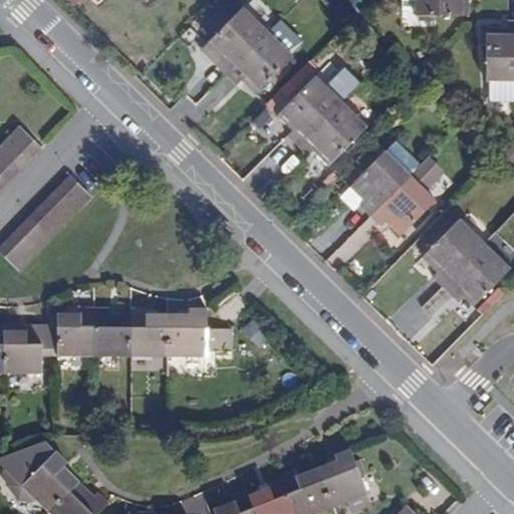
[(414,0),(414,19),(466,20),(466,0),(414,0)]
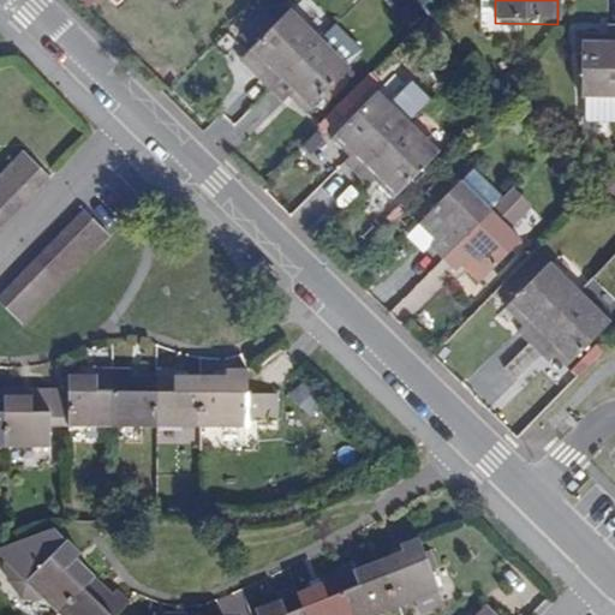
[(257,78),(272,93),(320,41),(290,12),(246,55),(262,72),(257,78)]
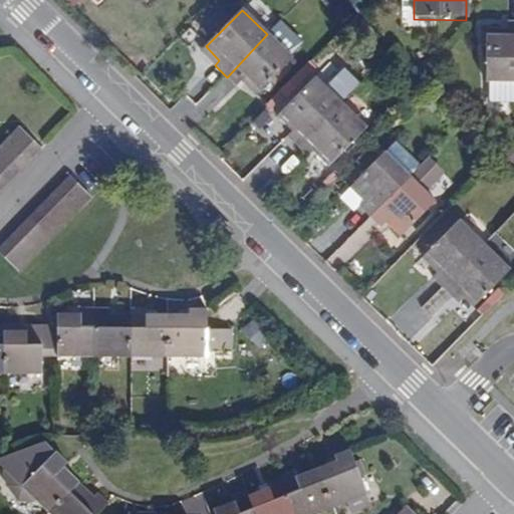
[(513,22),(508,22),(508,28),(487,27),(487,98),(513,98),(513,22)]
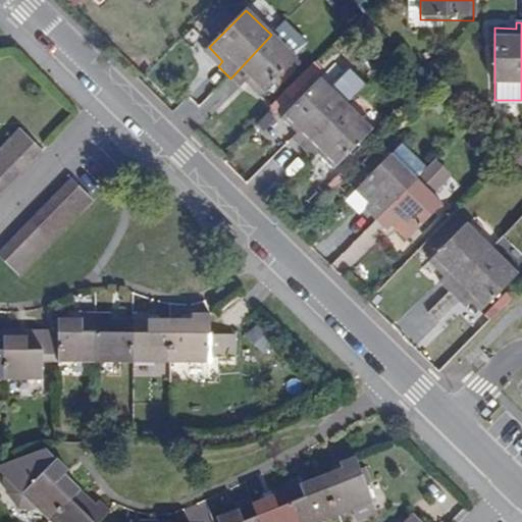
[(271,35),(230,79),(240,88),(244,83),(259,99),(297,60),(271,35)]
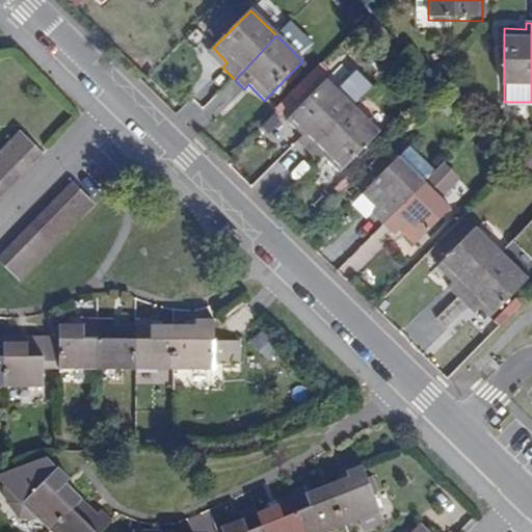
[(296,142),(308,154),(350,110),(325,84),(287,123),(301,137),(296,142)]
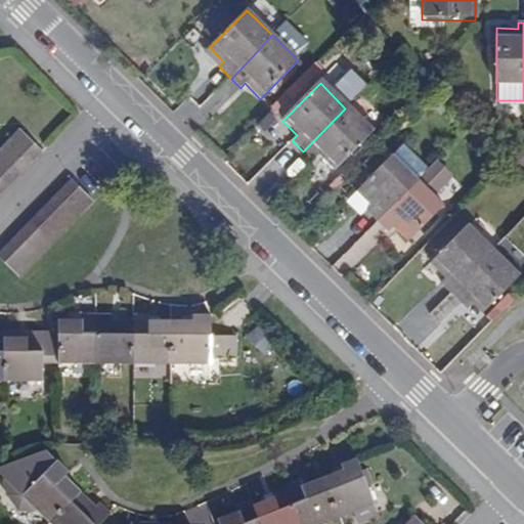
[(345,108),(303,151),(313,162),(318,157),(334,172),(370,134),(345,108)]
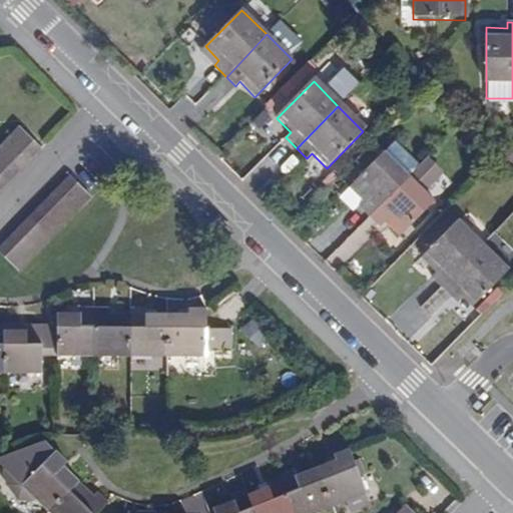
[(30,159),(40,149),(18,129),(8,140),(30,159)]
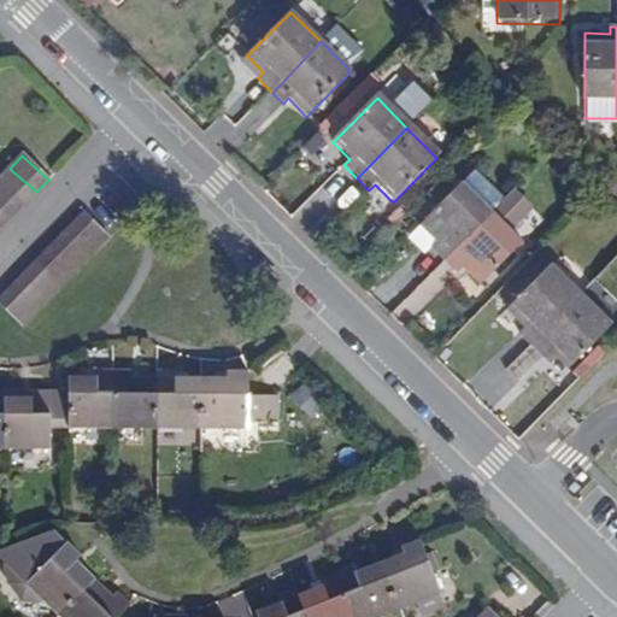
[(0,182),(24,205),(36,192),(10,169),(0,177),(0,182)]
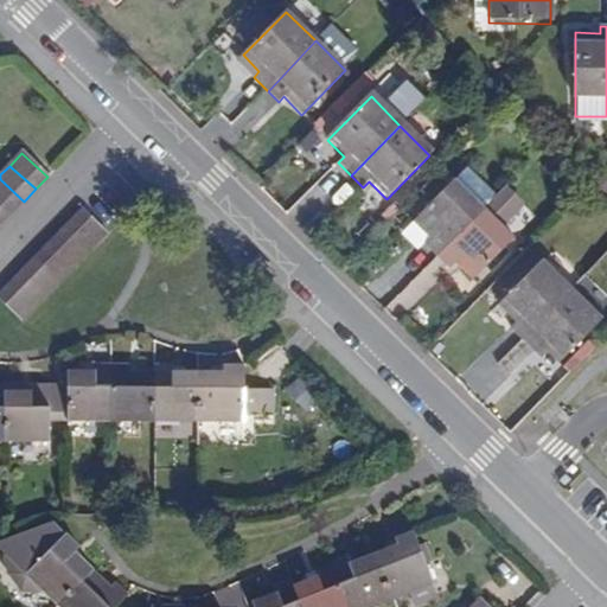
[(427,244),(439,257),(487,208),(458,178),(415,222),(432,240),(427,244)]
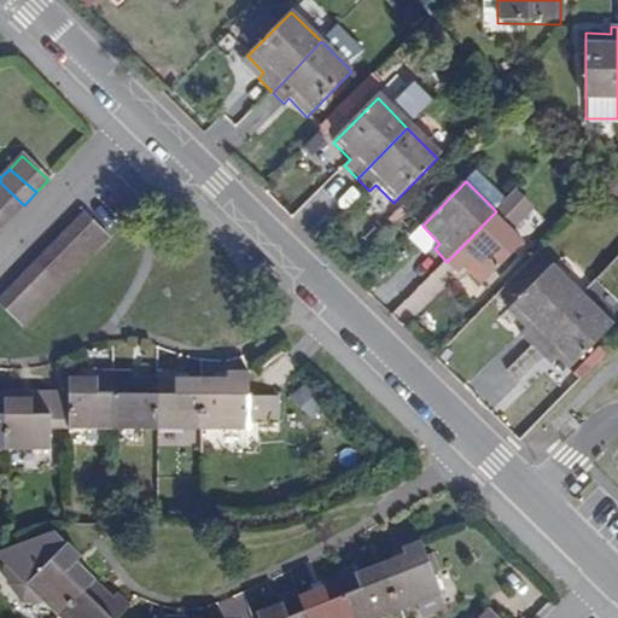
[(0,207),(12,217),(24,205),(0,182),(0,207)]
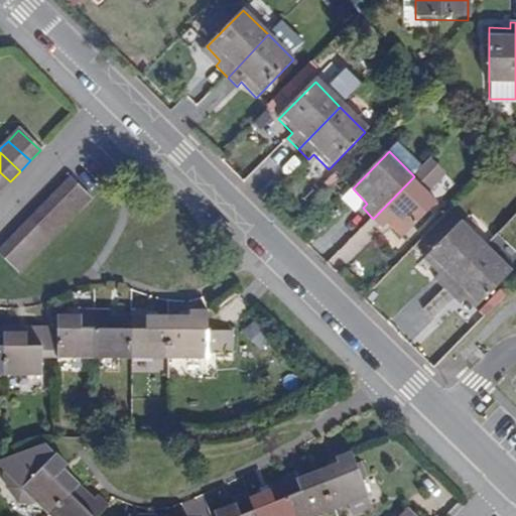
[(0,191),(10,181),(0,172),(0,191)]
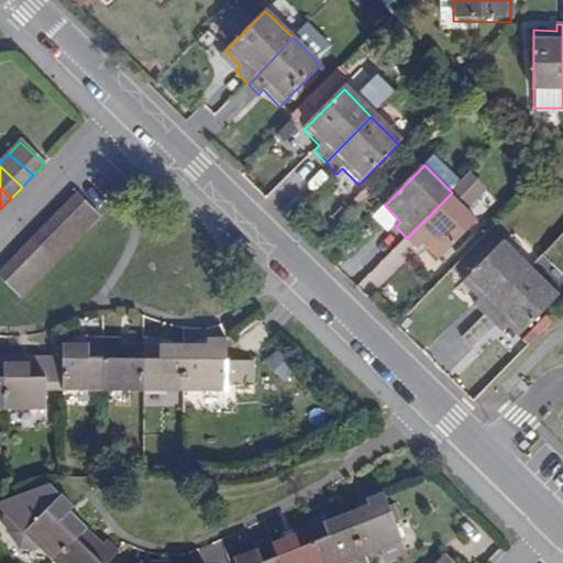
[(452,192),(407,239),(419,251),(423,245),(439,261),(479,219),(452,192)]
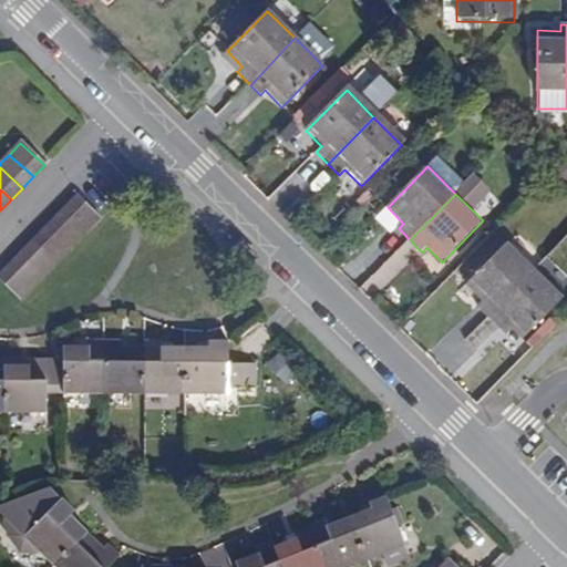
[(99,218),(75,195),(64,206),(88,229),(99,218)]
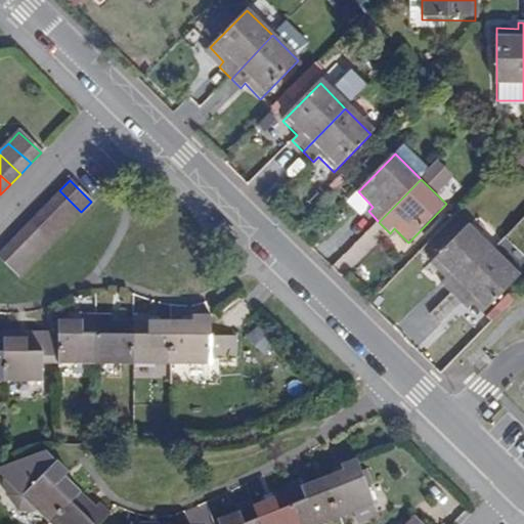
[(81,212),(59,190),(49,202),(71,224),(81,212)]
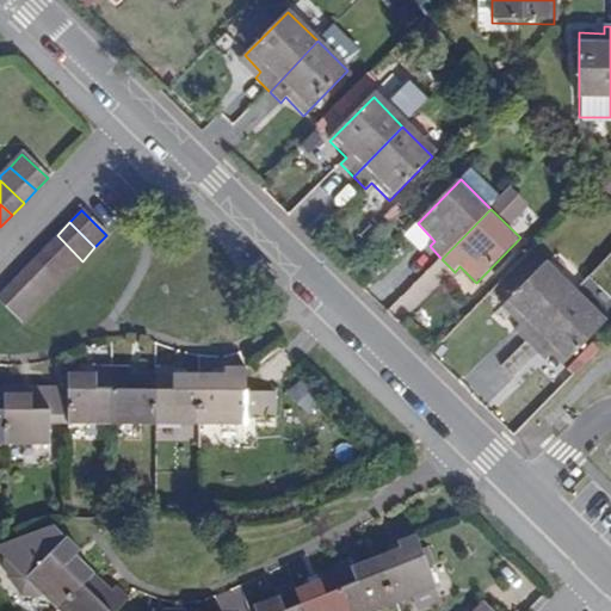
[(71,273),(82,261),(57,235),(44,248),(71,273)]
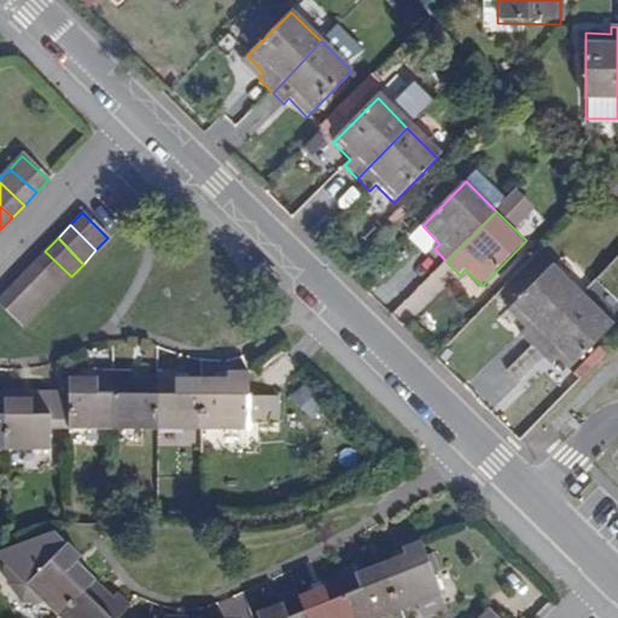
[(58,290),(71,277),(45,251),(33,263),(58,290)]
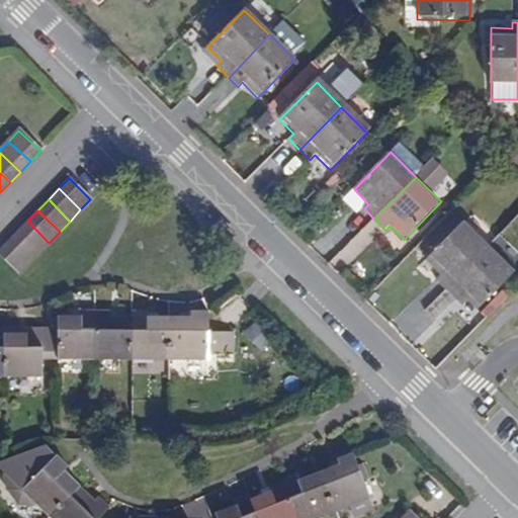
[(38,253),(49,243),(27,221),(17,232),(38,253)]
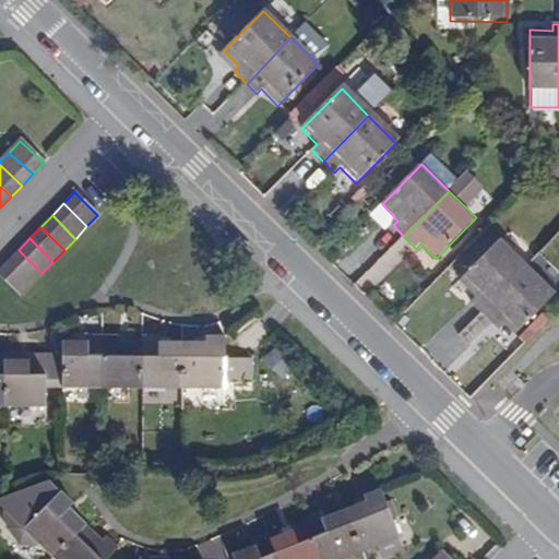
[(472,304),(484,316),(528,269),(500,241),(461,283),(477,298),(472,304)]
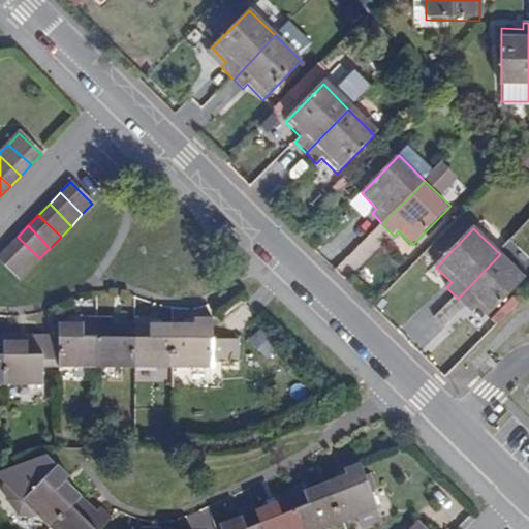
[(6,248),(28,270),(39,258),(18,237),(6,248)]
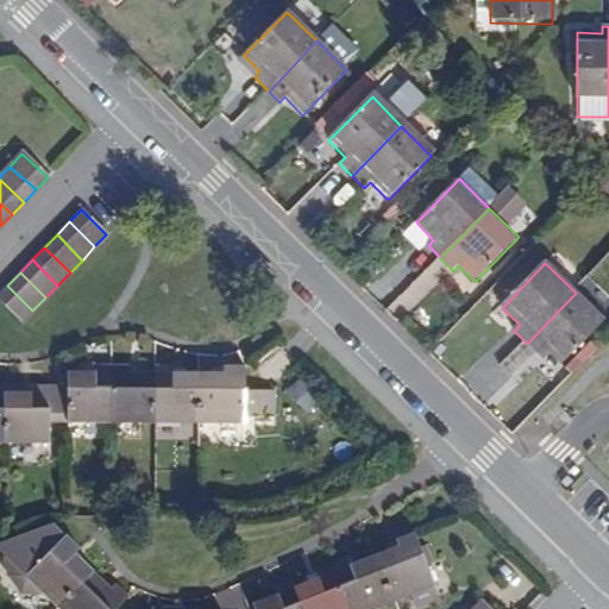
[(7,286),(0,292),(0,302),(20,322),(32,311),(7,286)]
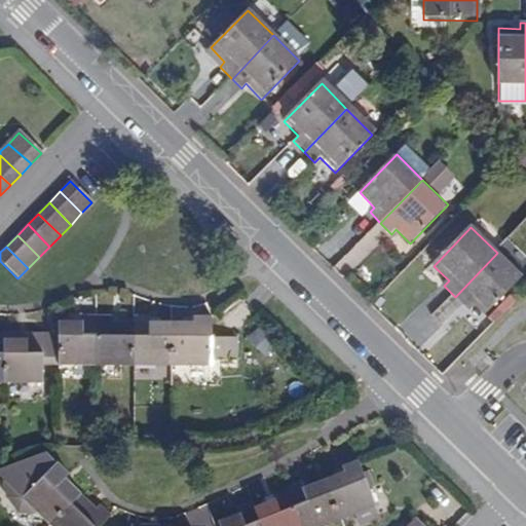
[(497,253),(455,297),(465,307),(472,301),(485,314),(522,275),(497,253)]
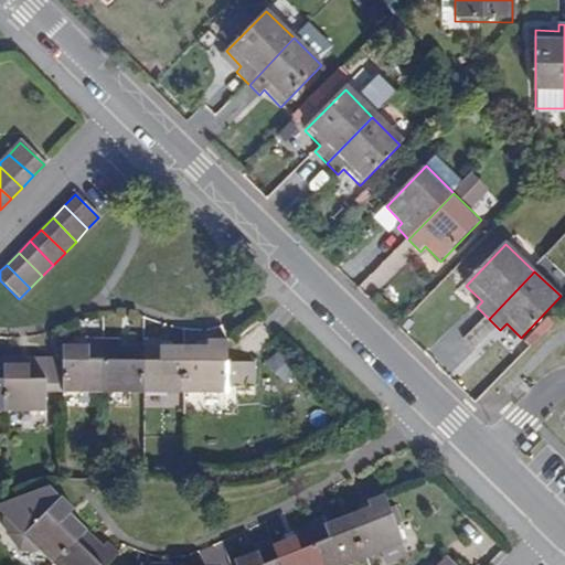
[(63,393),(103,393),(104,341),(86,340),(86,347),(63,345),(63,360),(63,393)]
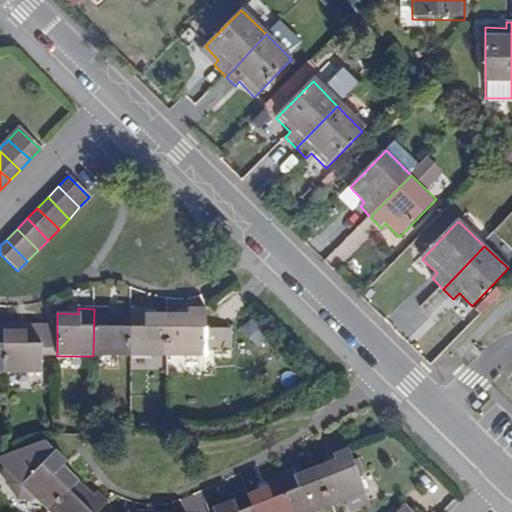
[(93,356),(129,357),(129,314),(109,313),(108,309),(94,309),(93,356)]
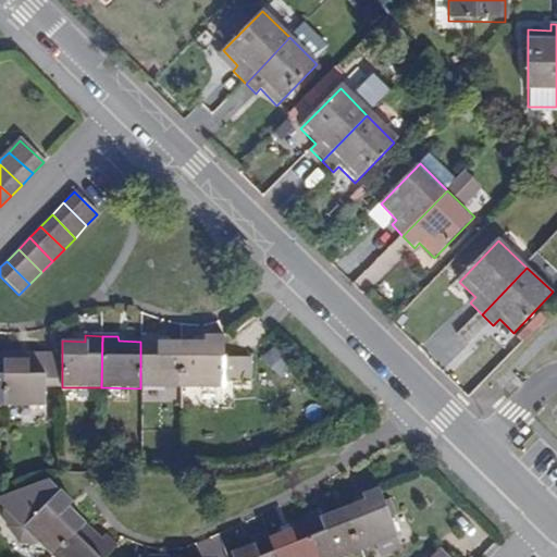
[(140,388),(182,388),(183,341),(159,341),(159,336),(141,336),(140,342),(140,388)]
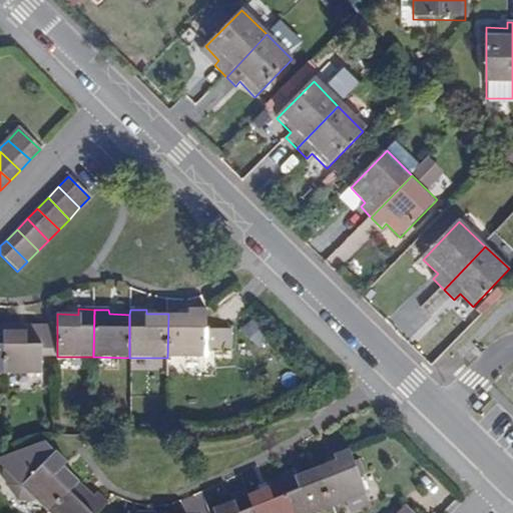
[(168,314),(167,358),(204,359),(227,359),(227,338),(205,338),(205,310),(189,310),(188,314),(168,314)]
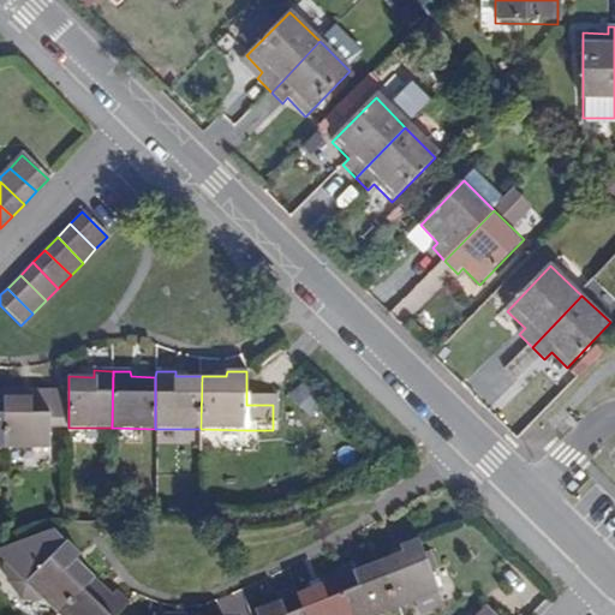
[(6,398),(5,449),(49,449),(49,428),(69,428),(69,392),(51,393),(31,392),(30,398),(6,398)]
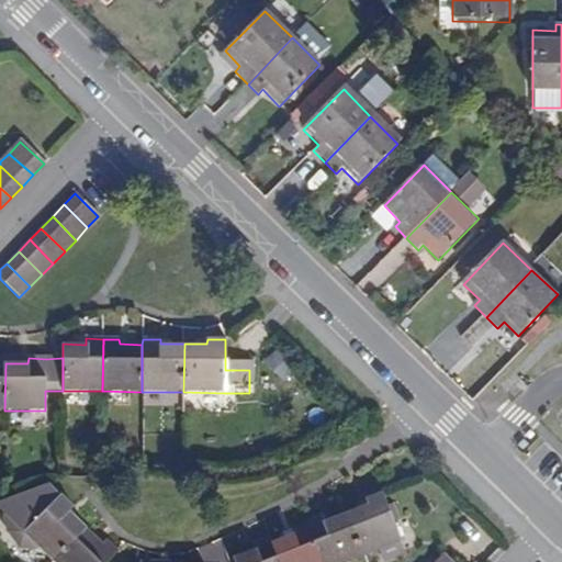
[(344,514),(361,558),(401,541),(381,494),(363,501),(366,505),(356,508),(344,514)]
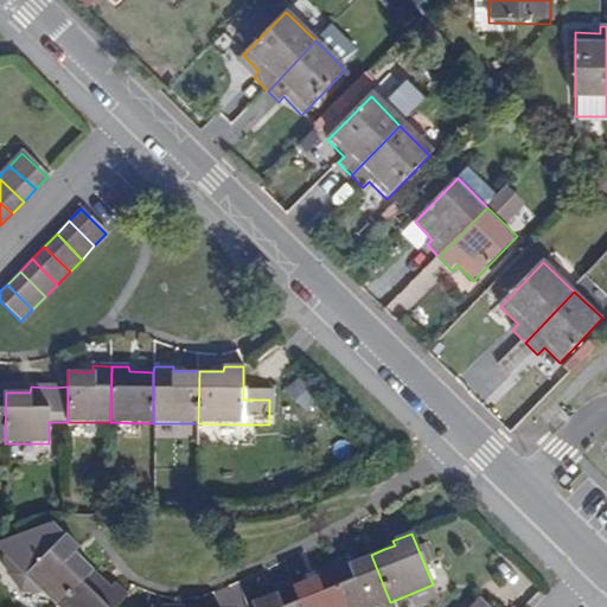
[(91,570),(74,553),(76,549),(63,536),(25,574),(56,605),(91,570)]
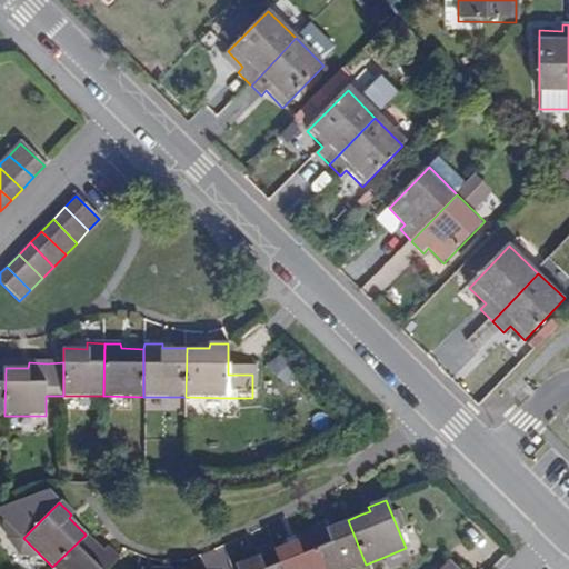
[(323,568),(353,568),(366,565),(348,520),(328,528),(325,523),(308,530),(323,568)]
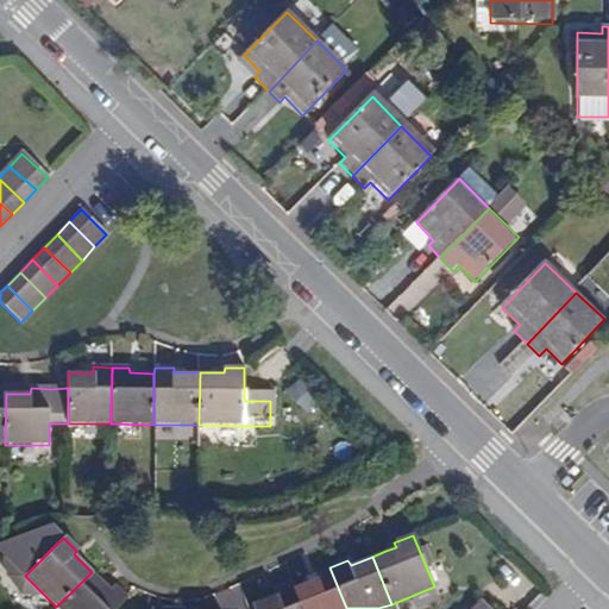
[(301,608),(346,608),(330,567),(314,573),(316,578),(293,588),(301,608)]
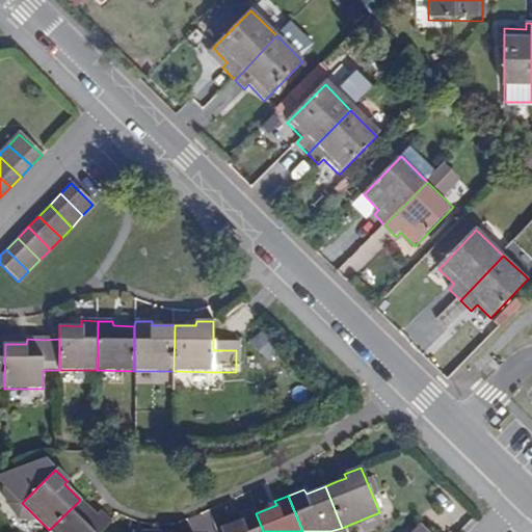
[(95,514),(80,500),(49,530),(50,531),(100,531),(110,523),(99,512),(95,514)]
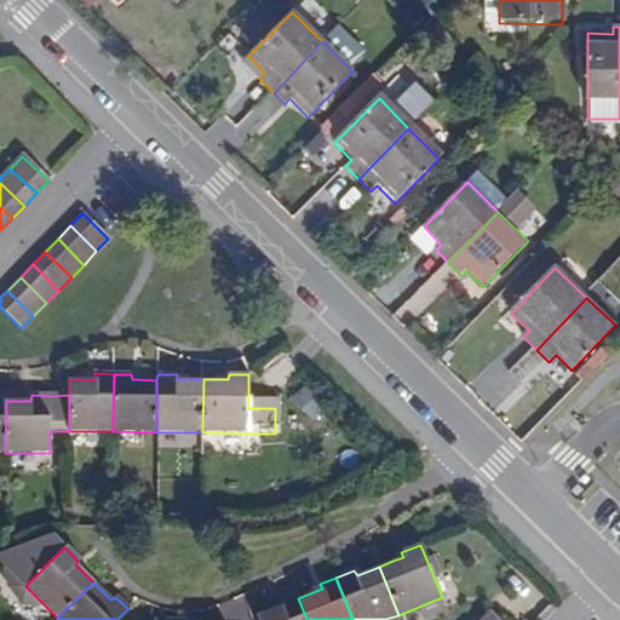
[(256,619),(306,619),(298,598),(297,593),(279,601),(280,606),(254,616),(256,619)]
